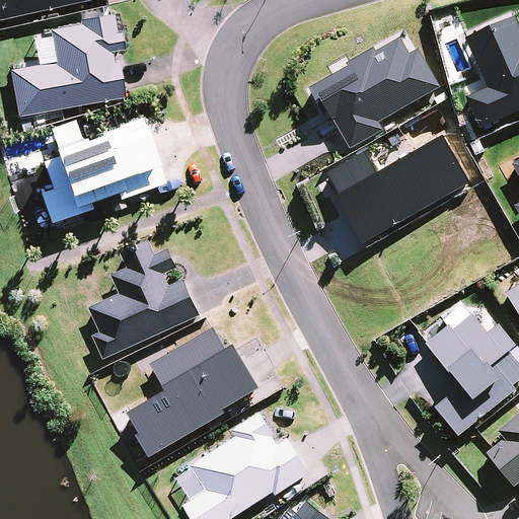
[(0,0),(0,18),(85,0),(0,0)]
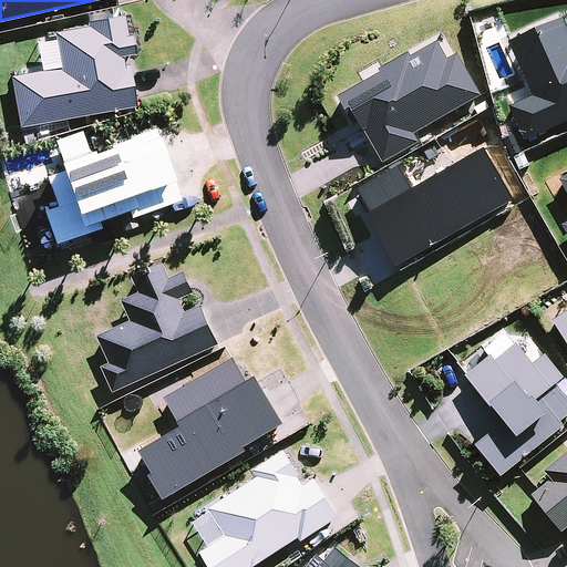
[(131,45),(124,8),(89,13),(90,19),(59,24),(65,60),(16,69),(26,120),(135,99),(125,47),(131,45)]
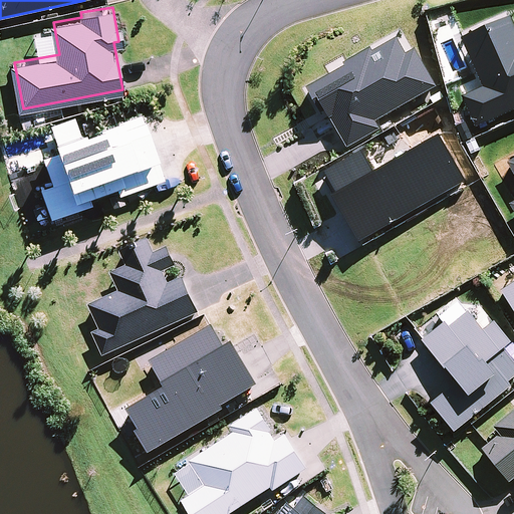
[(476,129),(513,111),(513,24),(510,16),(462,37),(484,87),(462,97),(476,129)]
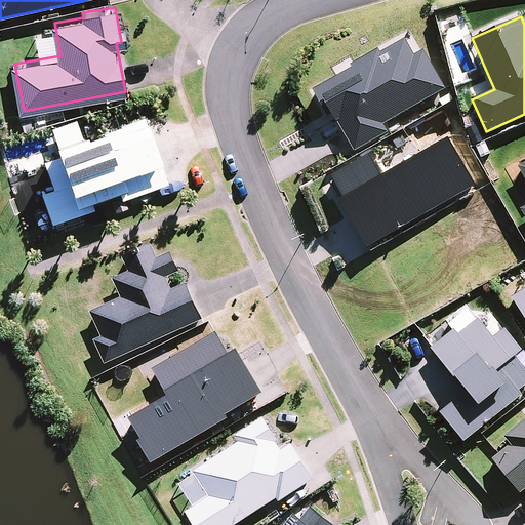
[(356,151),(389,132),(385,124),(446,88),(421,50),(415,54),(404,39),(380,54),(377,49),(351,65),(353,68),(314,91),(328,116),(332,114),(337,122),(338,121),(356,151)]
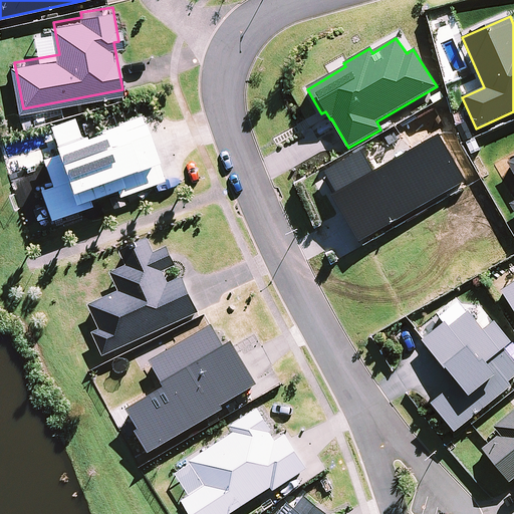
[(50,186),(40,190),(50,221),(90,207),(88,200),(115,191),(118,197),(164,181),(141,114),(96,131),(97,133),(82,138),(81,136),(80,137),(73,118),(48,127),(56,145),(51,146),(54,154),(42,159),(50,186)]
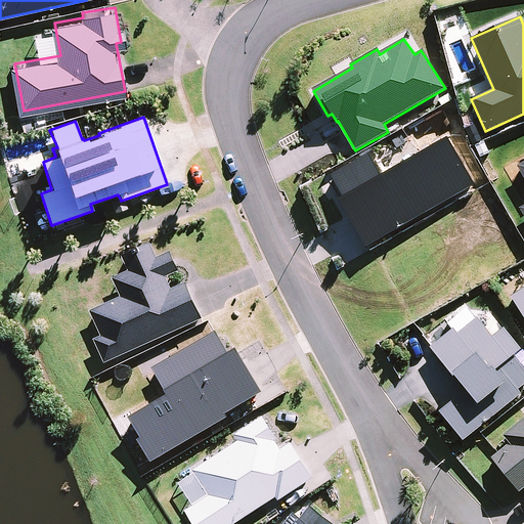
[(366,247),(474,186),(448,139),(382,175),(369,154),(332,175),(344,197),(339,201),(366,247)]
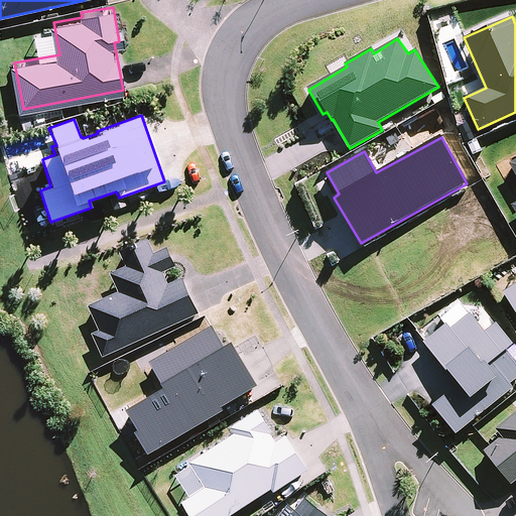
[(154,250),(148,236),(125,246),(131,260),(116,267),(124,287),(89,302),(108,349),(201,309),(185,273),(170,279),(164,265),(175,261),(168,244),(154,250)]
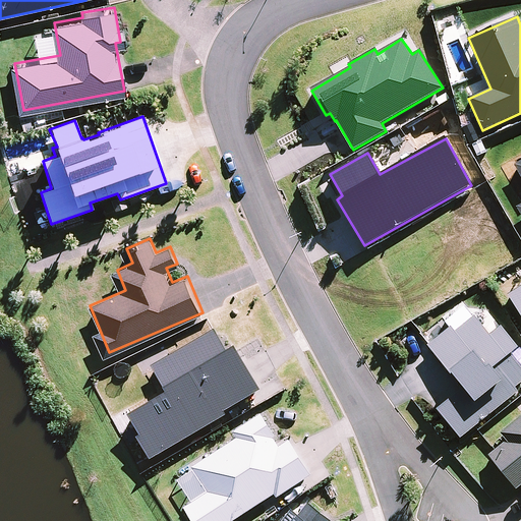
[(520,287),(509,295),(520,314),(520,287)]
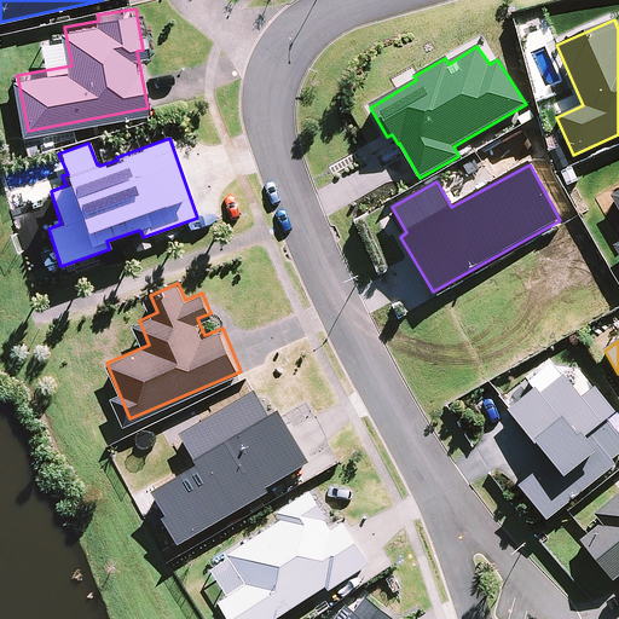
[(618,455),(617,451),(618,449),(618,427),(607,412),(618,403),(600,379),(585,391),(567,368),(544,387),(541,382),(513,404),(553,453),(522,478),(550,513),(618,456),(618,455)]
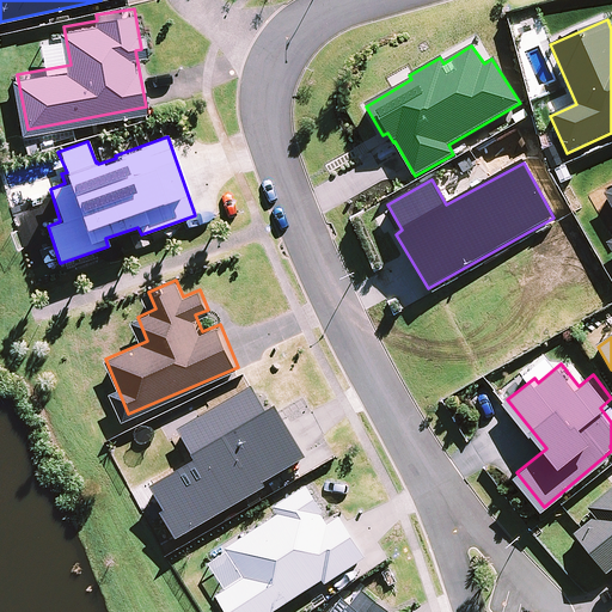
[(176,540),(265,488),(263,483),(305,459),(276,408),(267,414),(252,387),(178,433),(197,461),(151,489),(164,512),(161,514),(176,540)]
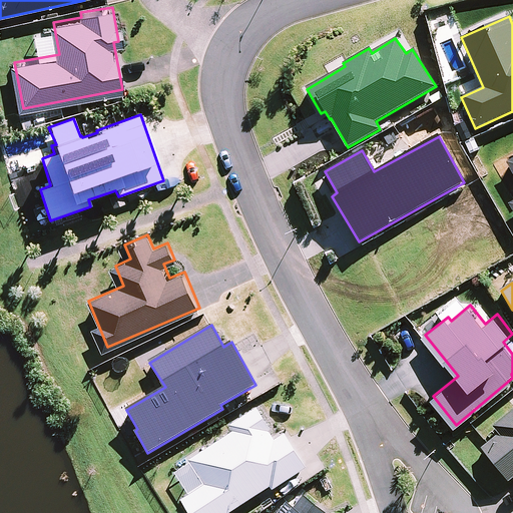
[(274,491),(307,469),(285,433),(275,438),(270,432),(273,430),(255,408),(229,426),(233,431),(188,460),(190,463),(173,473),(188,494),(181,500),(189,512),(228,512),(271,487),(274,491)]
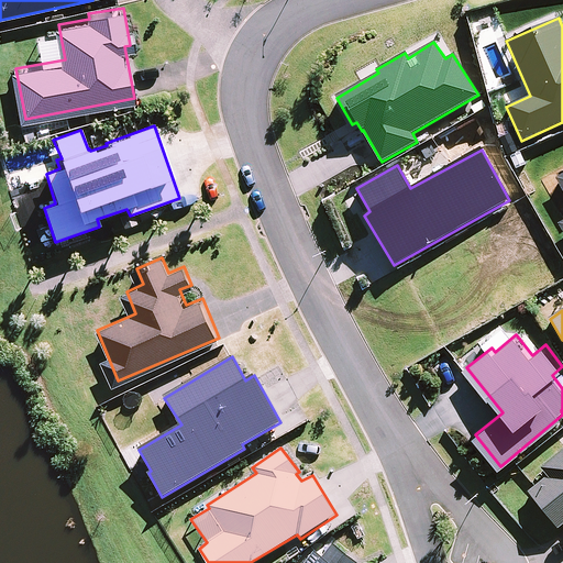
[(562,450),(540,467),(547,475),(527,492),(558,529),(562,523),(562,450)]
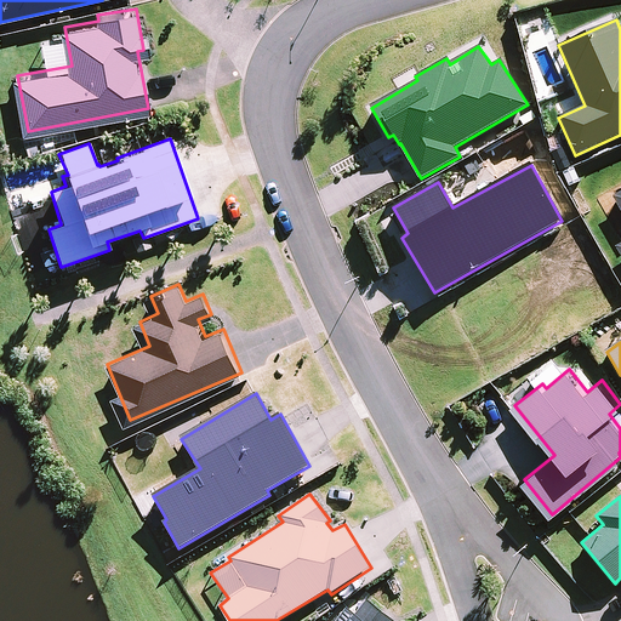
[(391,620),(399,611),(372,591),(360,607),(352,600),(335,620),(391,620)]
